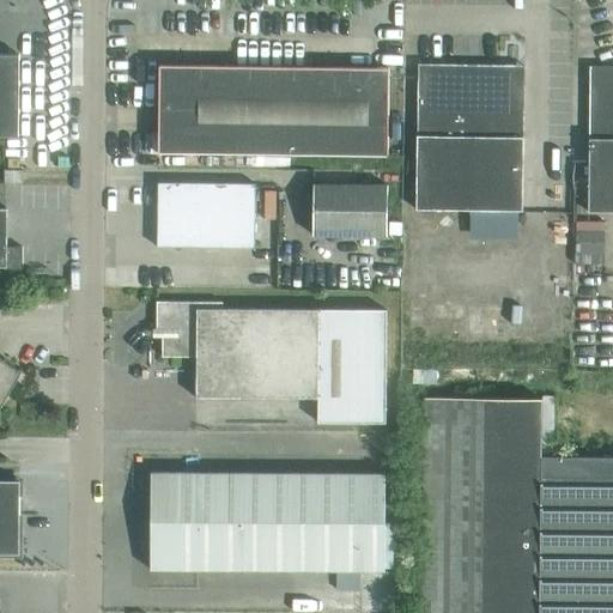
[(19,54),(0,54),(0,135),(18,137),(19,54)]
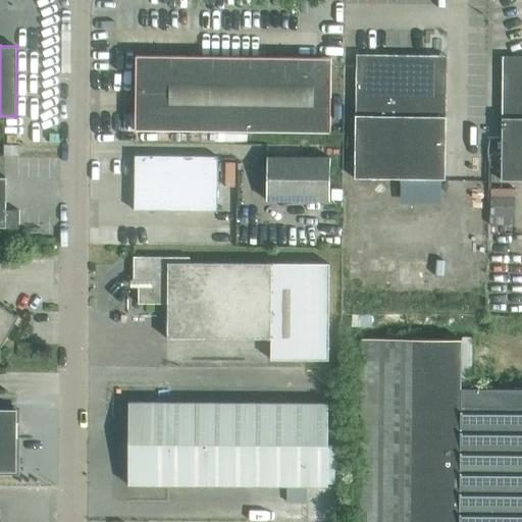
[(356,54),(354,178),(398,178),(398,204),(439,205),(440,179),(445,179),(447,76),(424,55),(356,54)]
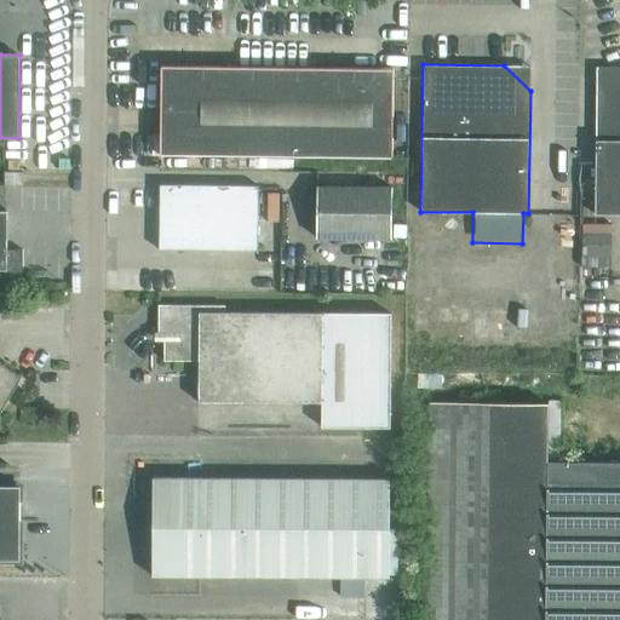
[(392,159),(394,69),(161,67),(160,155),(392,159)]
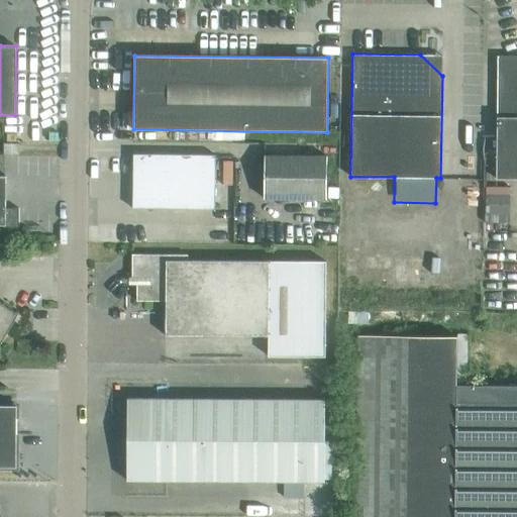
[(516,56),(497,56),(496,179),(516,178),(516,56)]
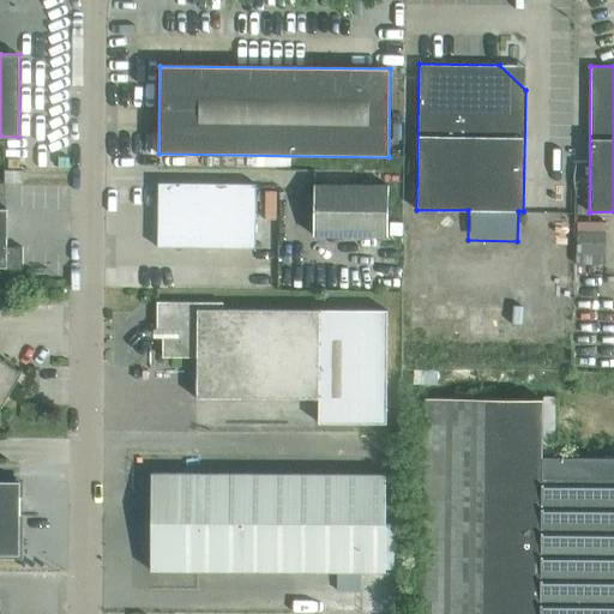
[(5,170),(5,184),(23,184),(23,170),(5,170)]
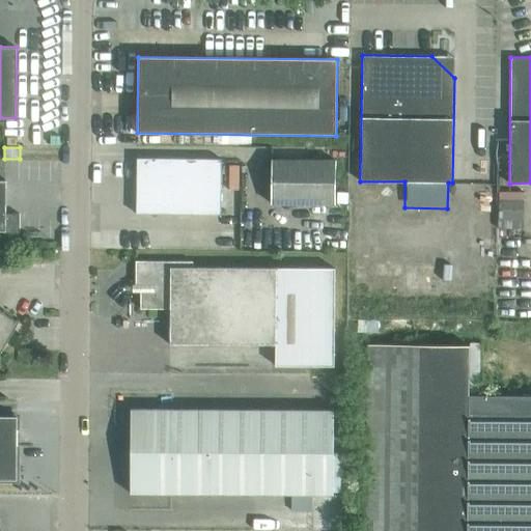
[(221,215),(222,160),(137,158),(136,214),(221,215)]
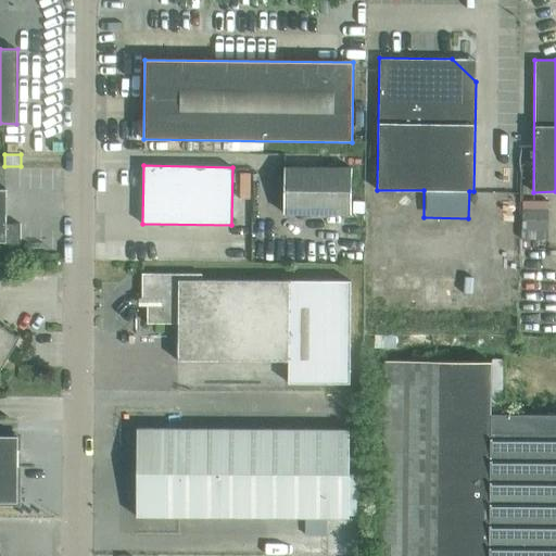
[(348,219),(348,175),(282,174),(282,218),(348,219)]
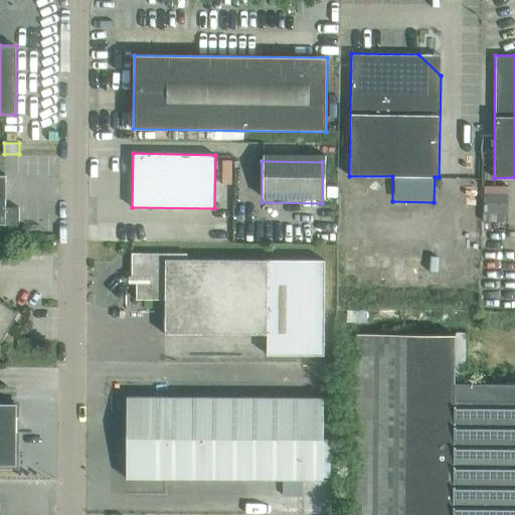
[(6,175),(0,174),(0,225),(19,226),(19,206),(6,206),(6,175)]
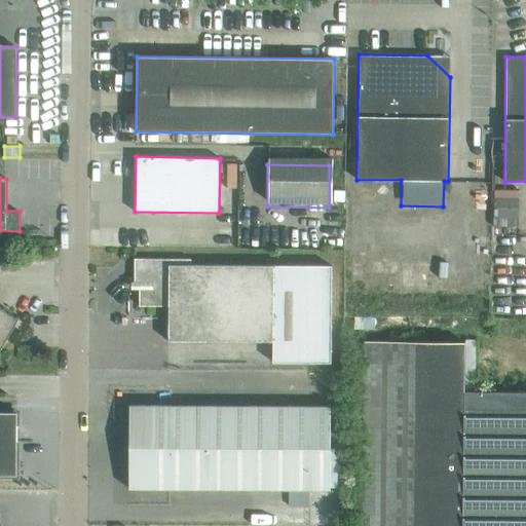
[(519,197),(519,189),(497,188),(497,197),(519,197)]
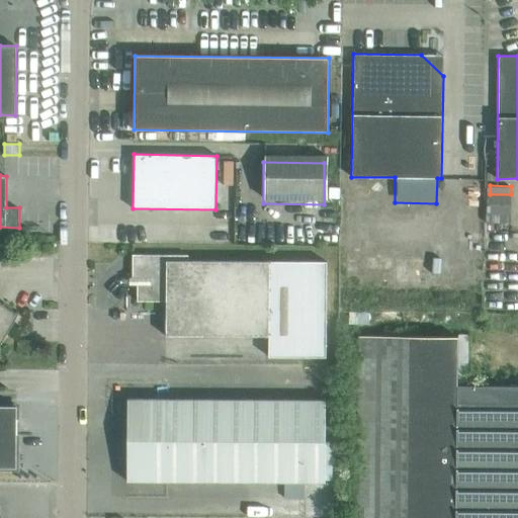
[(372,229),(371,311),(394,311),(395,229),(372,229)]
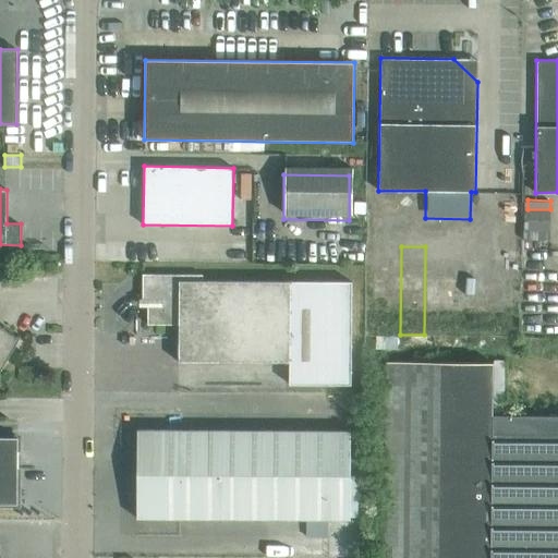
[(351,282),(290,282),(203,281),(203,275),(143,275),(142,300),(147,300),(147,325),(174,325),(174,322),(179,322),(179,362),(290,363),(290,391),(350,391),(351,282)]
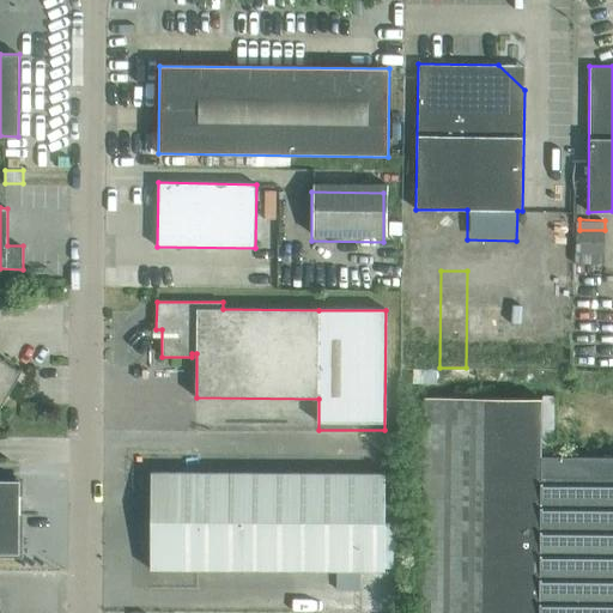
[(0,359),(0,407),(0,408),(22,372),(0,359)]
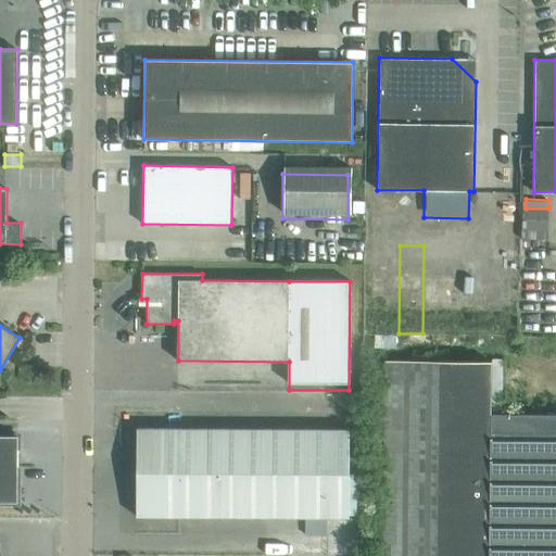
[(376,333),(375,346),(395,346),(395,335),(376,333)]
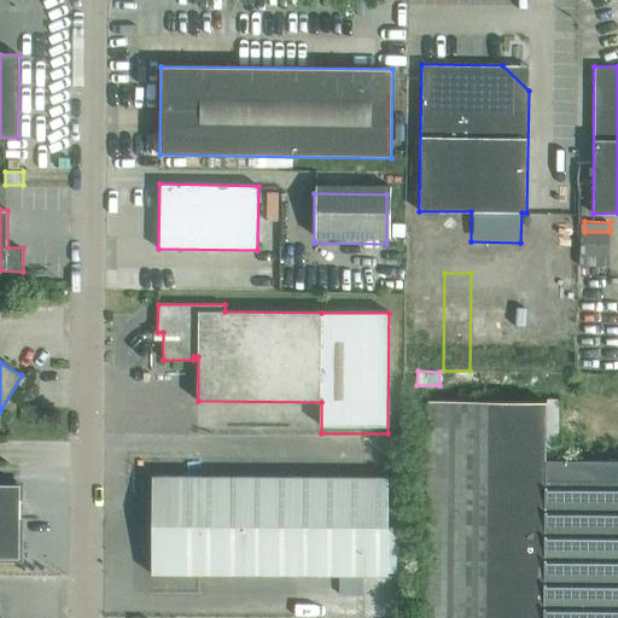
[(617,617),(617,462),(544,462),(544,403),(426,402),(424,617),(617,617)]
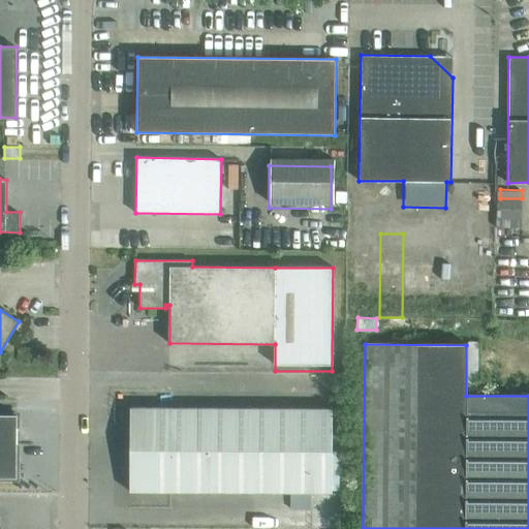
[(170,429),(172,408),(130,408),(130,429),(170,429)]
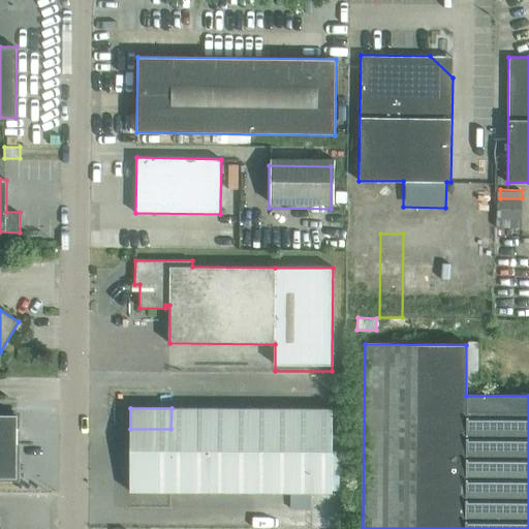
[(191,449),(191,408),(172,408),(170,429),(170,449),(191,449)]
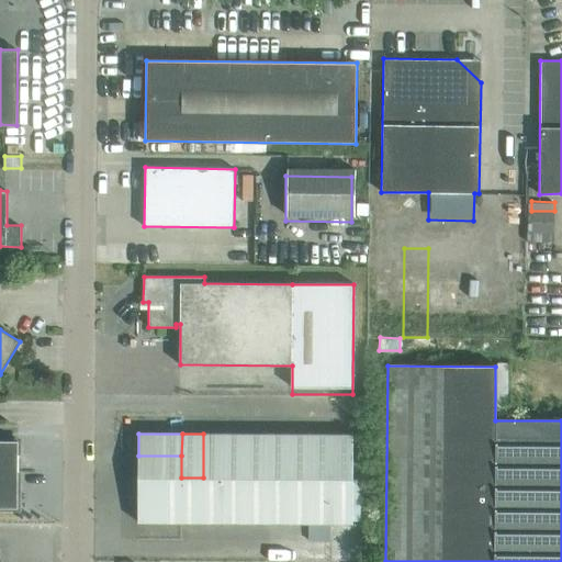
[(224,479),(224,434),(203,434),(203,478),(224,479)]
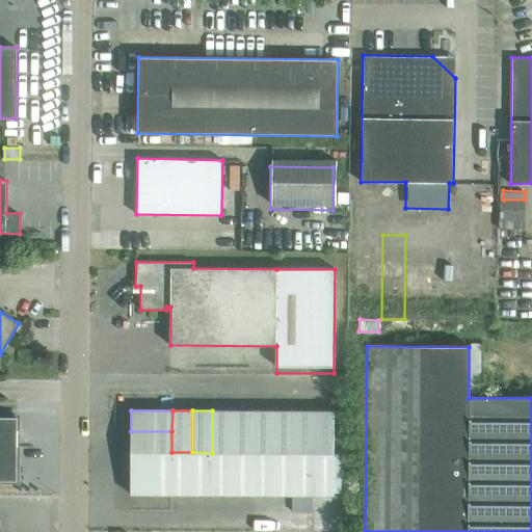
[(233,453),(233,410),(212,410),(212,453),(233,453)]
